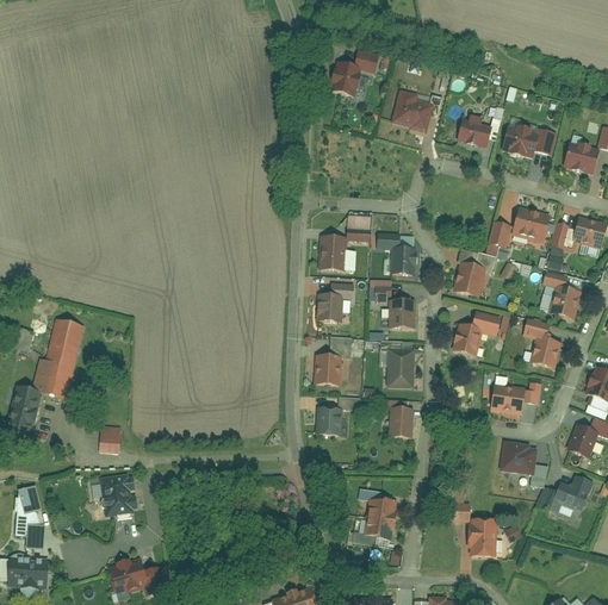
[(361,64),(337,58),(329,87),(354,95),(361,64)]
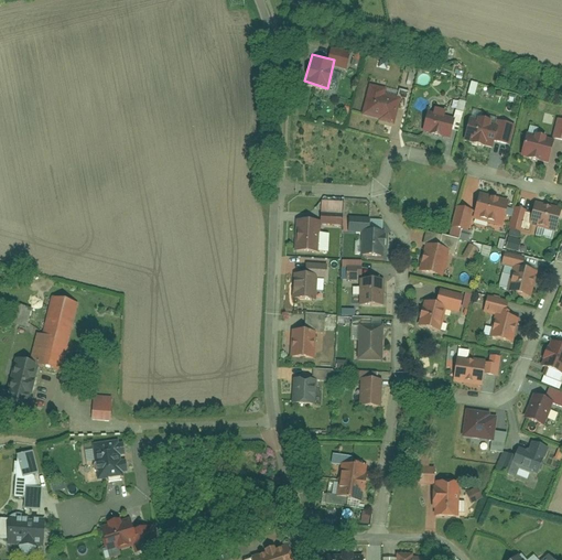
[(387,85),(368,79),(360,111),(395,121),(401,94),(386,90),(387,85)]
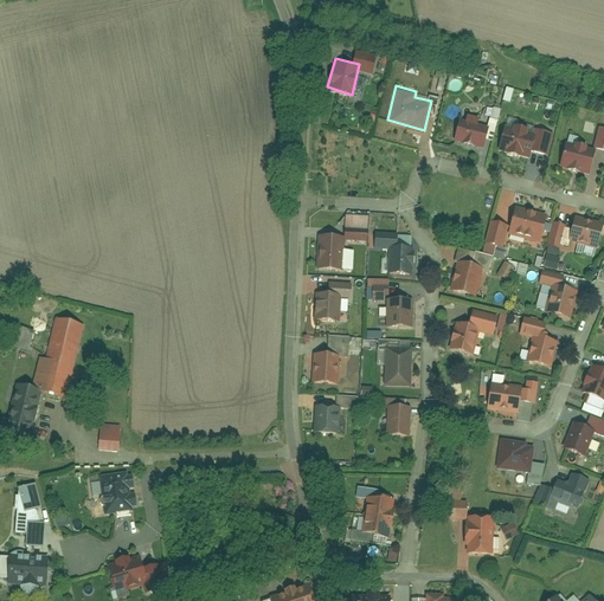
[(494,124),(498,107),(489,105),(486,123),(494,124)]
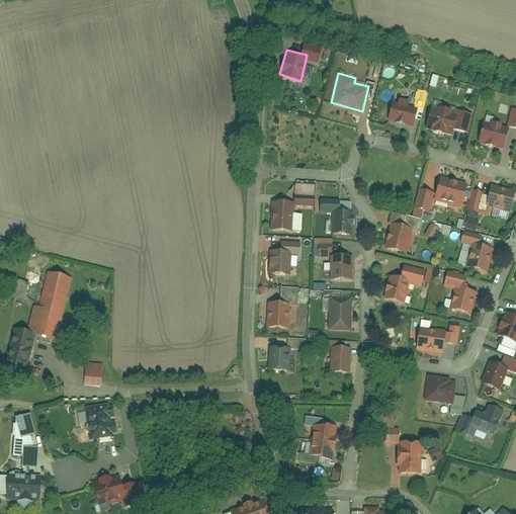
[(417,106),(393,99),(388,117),(413,124),(417,106)]
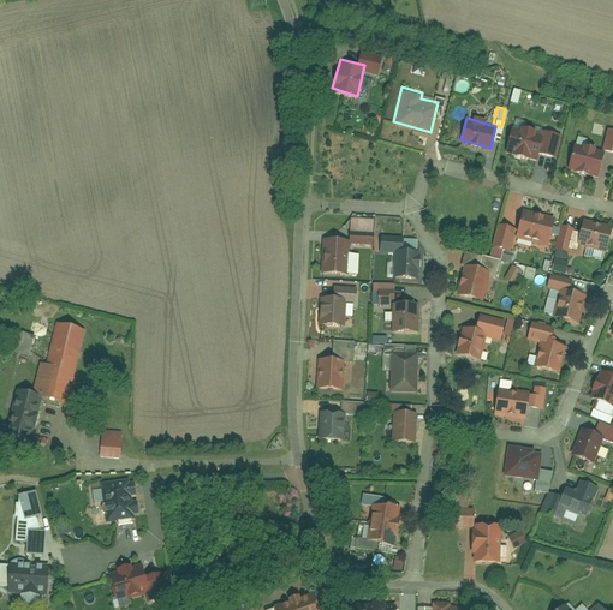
[(543,132),(513,124),(506,150),(537,159),(543,132)]
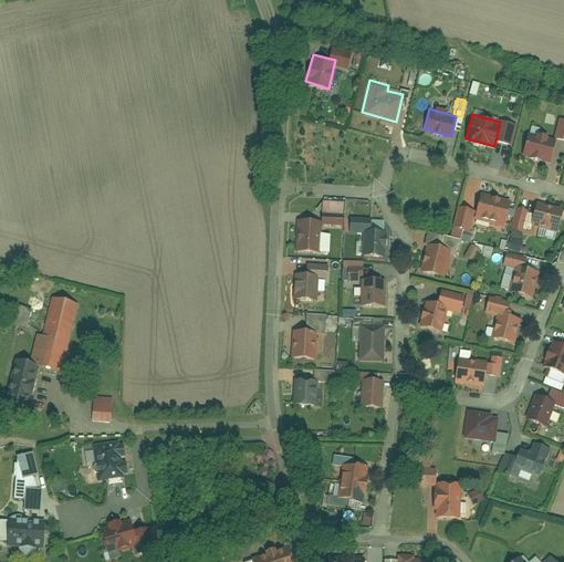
[(550,136),(563,139),(563,117),(555,116),(550,136)]
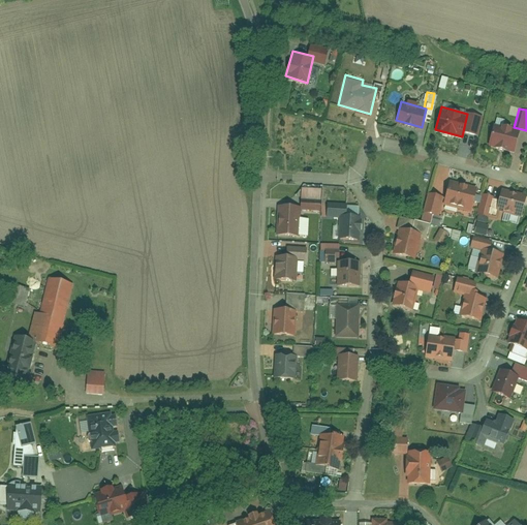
[(519,129),(493,122),(488,144),(514,151),(519,129)]
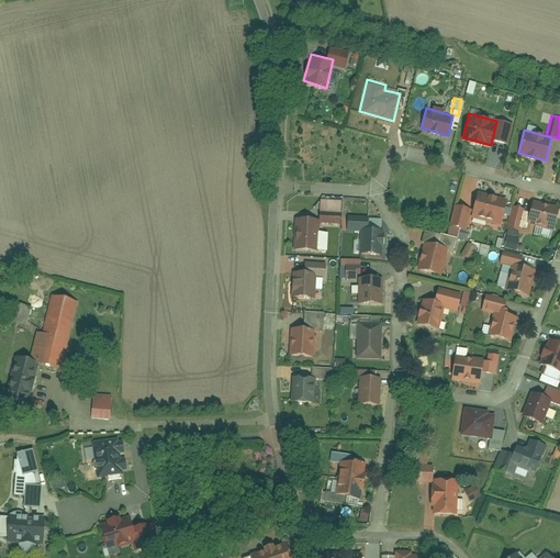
[(507,197),(478,189),(471,214),(501,223),(507,197)]
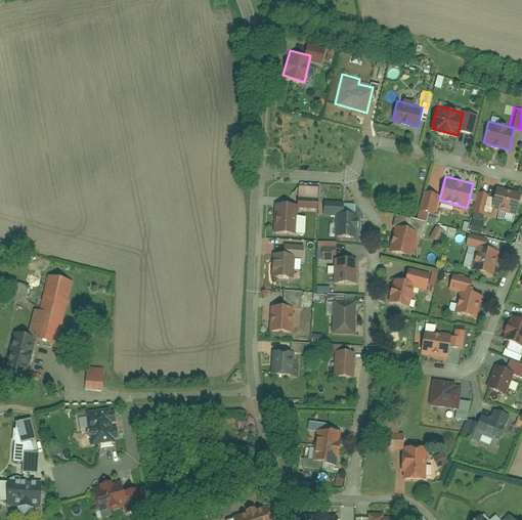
[(521,190),(496,184),(491,205),(516,212),(521,190)]
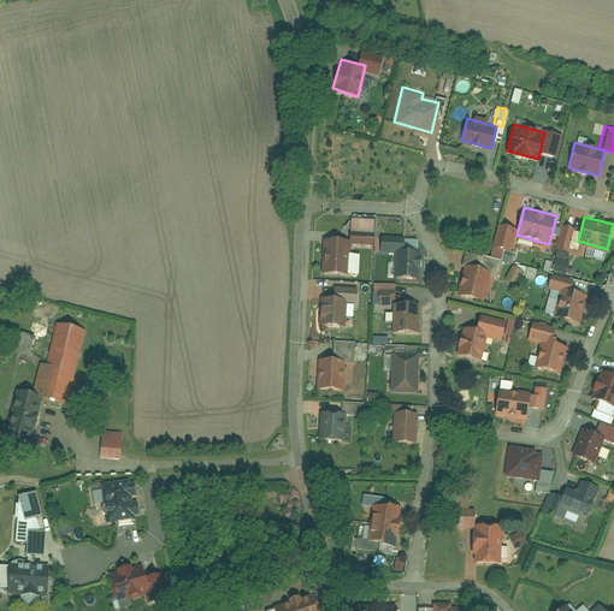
[(558,224),(551,256),(564,257),(570,226),(558,224)]
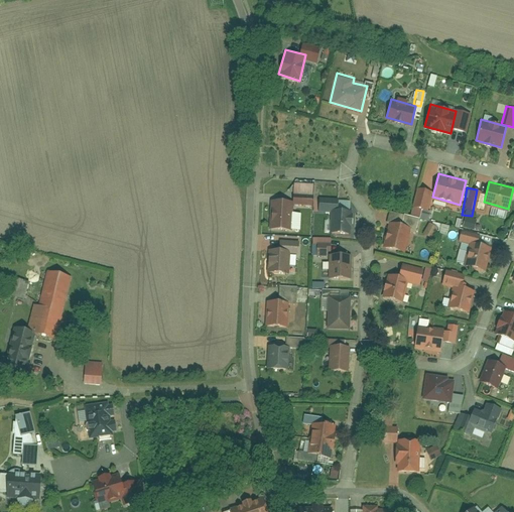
[(292,199),(270,198),(269,226),(290,228),(292,199)]
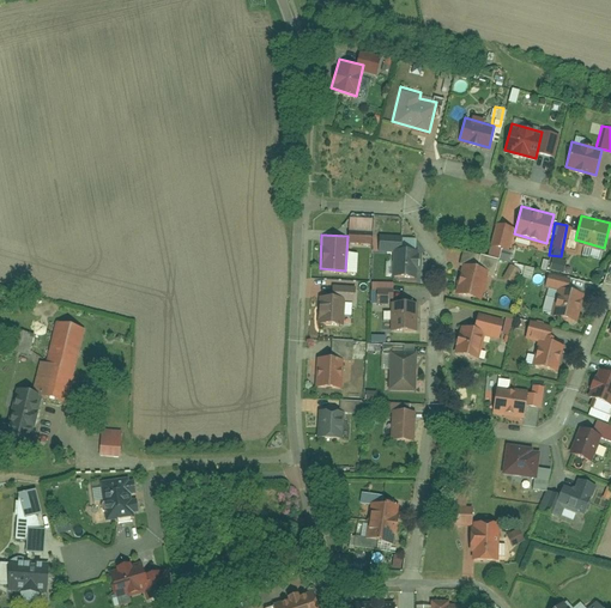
[(417,249),(393,247),(391,274),(417,275),(417,249)]
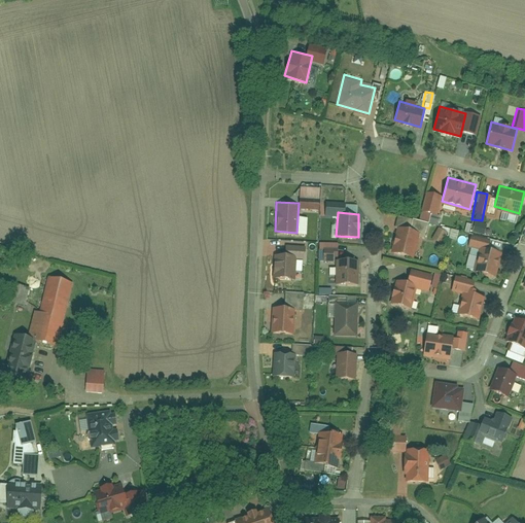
[(393,221),(422,231),(425,222),(395,213),(393,221)]
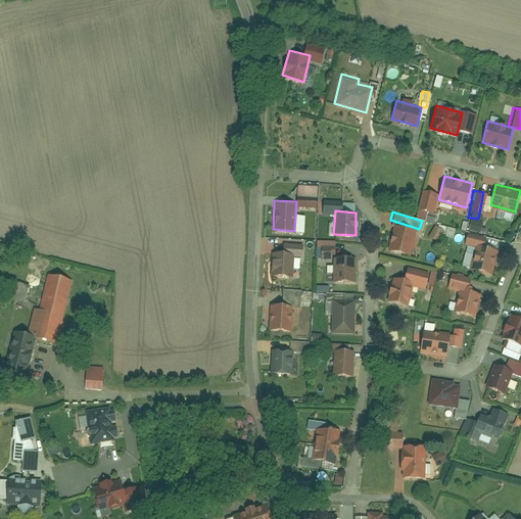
[(477,231),(480,221),(468,218),(465,228),(477,231)]
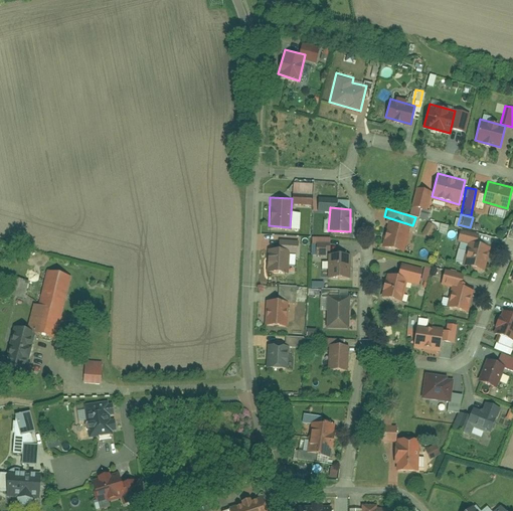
[(410,225),(388,220),(381,244),(404,250),(410,225)]
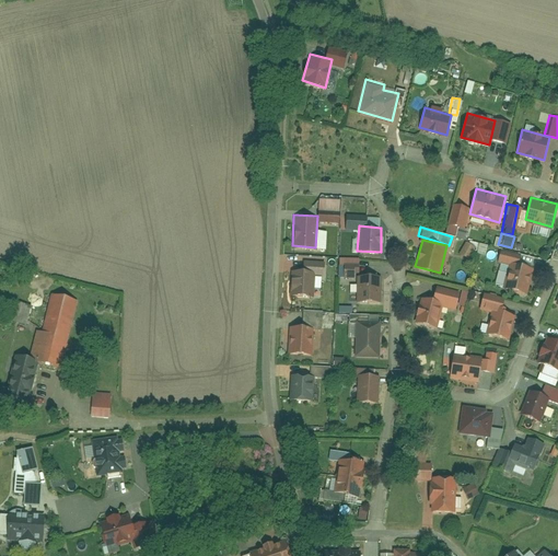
[(462,240),(456,253),(467,256),(472,244),(462,240)]
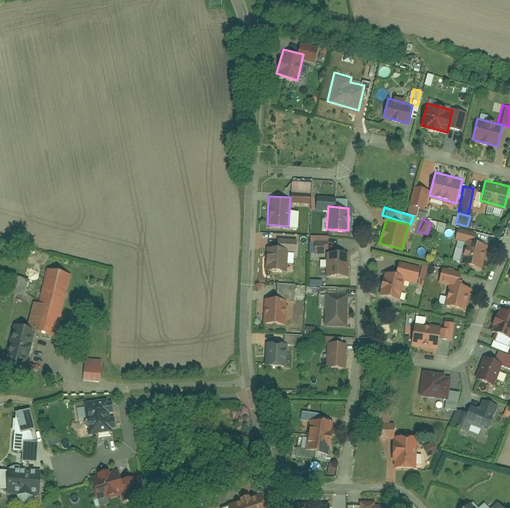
[(307,234),(307,246),(311,246),(311,253),(324,253),(324,234),(307,234)]
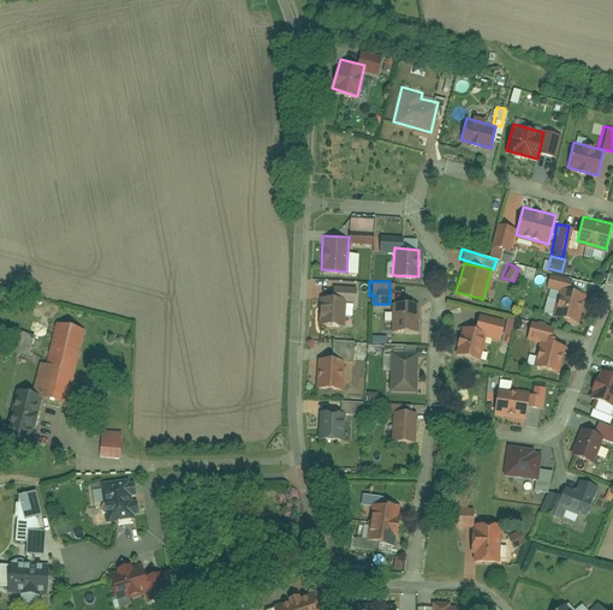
[(585,293),(560,286),(554,312),(579,320),(585,293)]
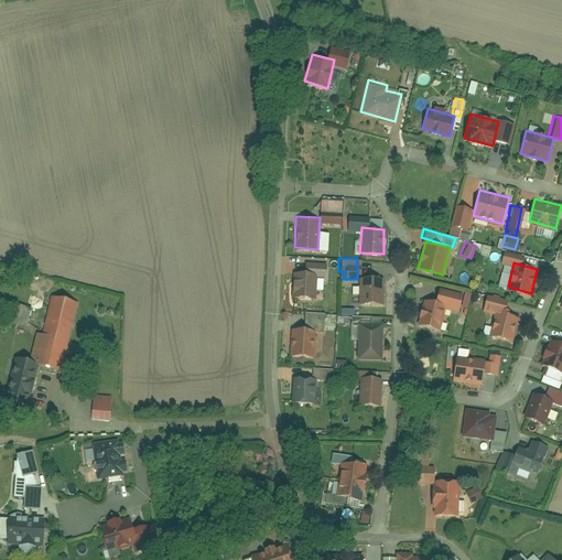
[(316,272),(293,271),(291,295),(315,297),(316,272)]
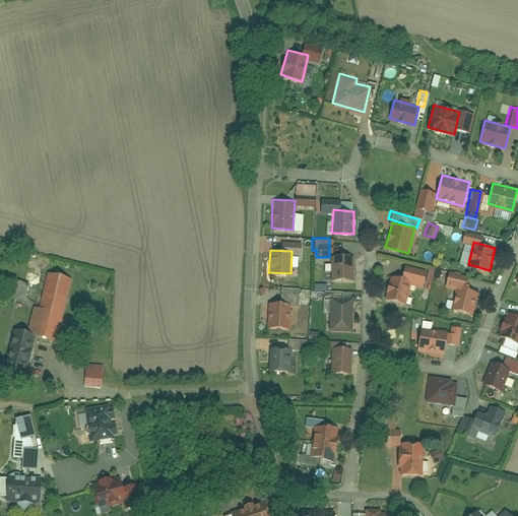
[(353,254),(331,254),(331,278),(353,278),(353,254)]
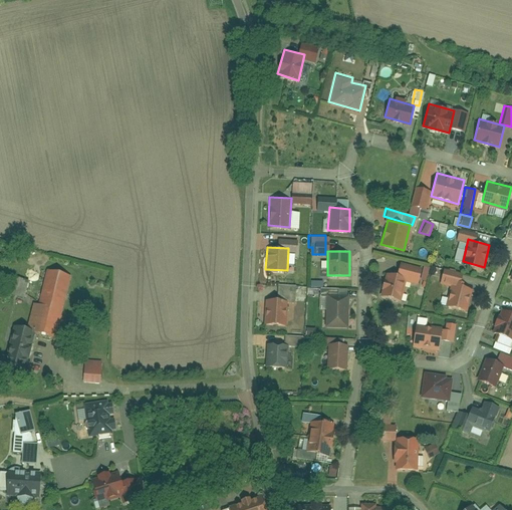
[(33,300),(26,326),(36,329),(57,335),(71,273),(46,267),(38,301),(33,300)]
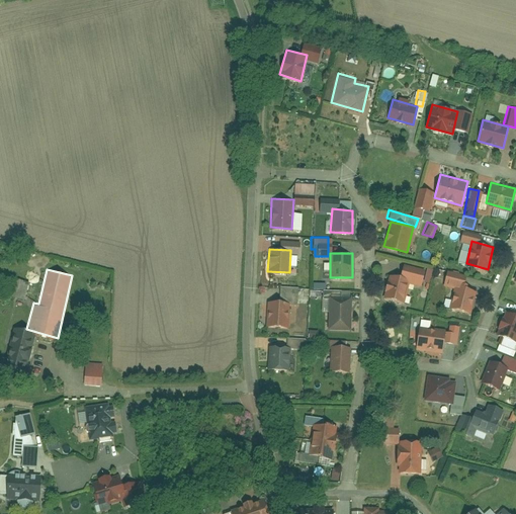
[(410,277),(389,272),(382,295),(404,302),(410,277)]
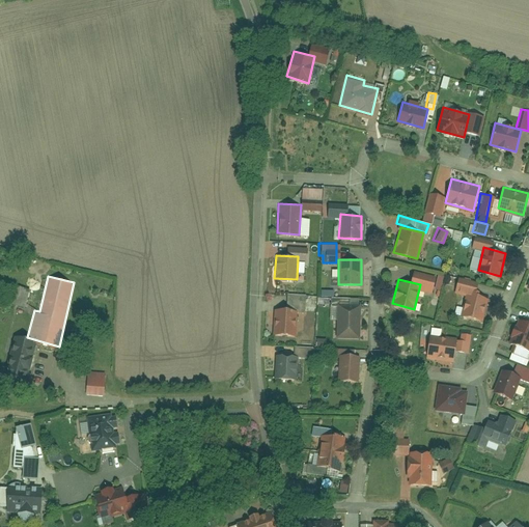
[(23,306),(27,287),(8,283),(4,302),(23,306)]
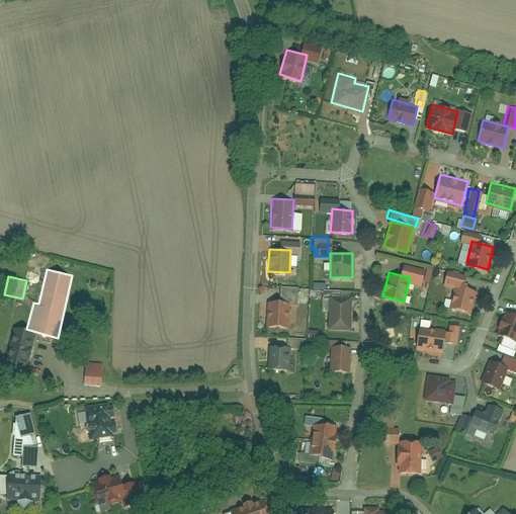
[(477,289),(454,283),(449,306),(470,311),(477,289)]
